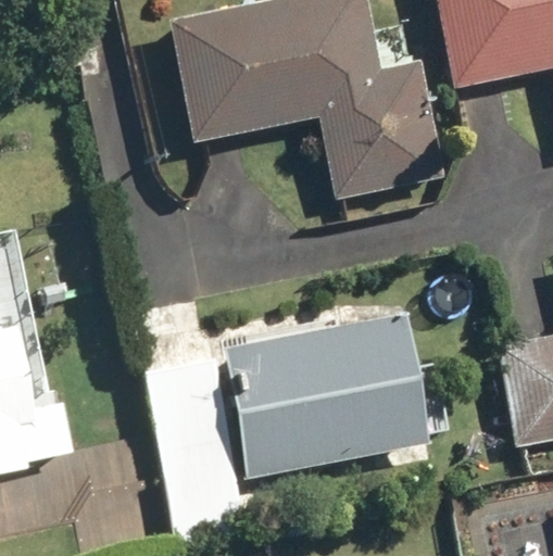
[(318,118),(336,201),(447,178),(423,61),(380,70),(365,0),(277,0),(168,22),(193,143),(318,118)]
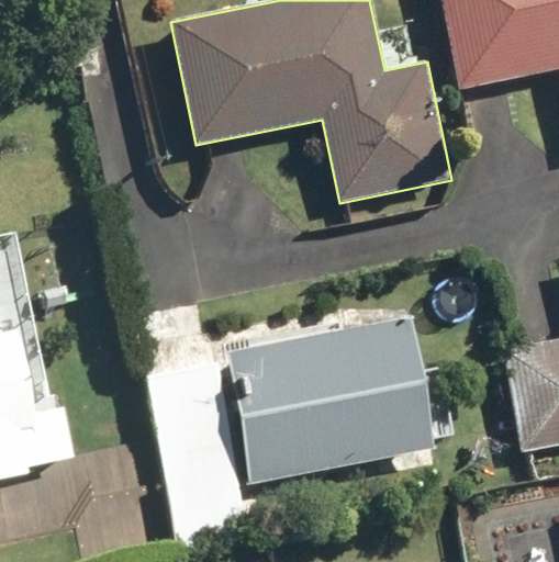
[(558,0),(440,0),(460,91),(558,70),(558,0)]
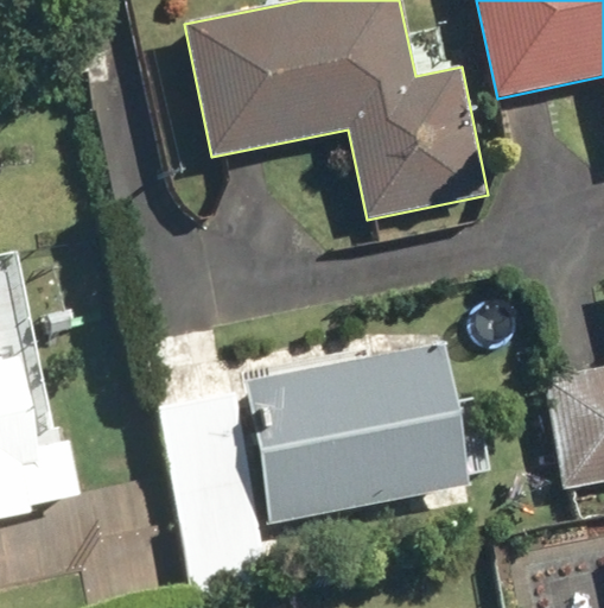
[(262,436),(247,439),(264,524),(465,485),(437,343),(252,380),(262,436)]
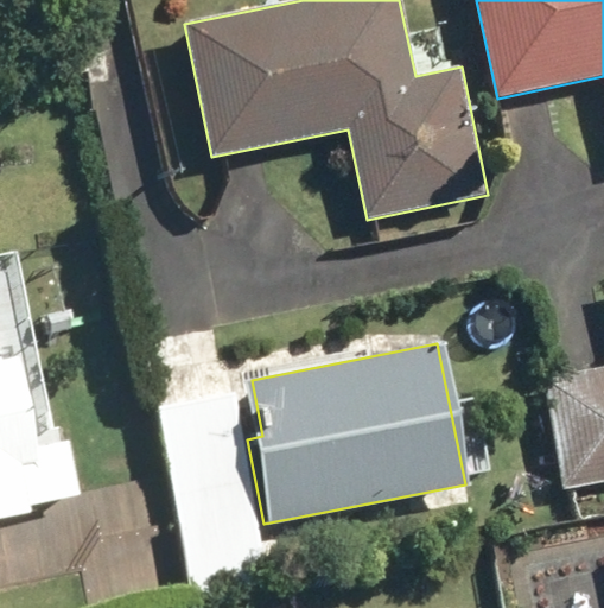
[(0,517),(26,512),(25,505),(77,495),(65,439),(30,447),(12,359),(0,360),(0,517)]
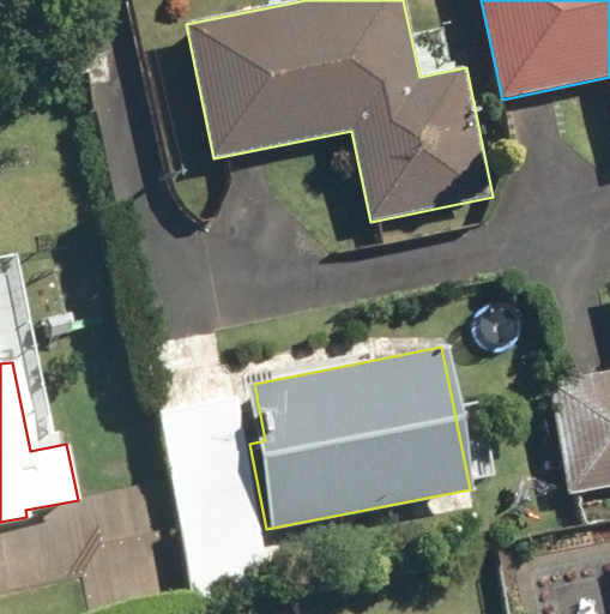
[(609,369),(549,381),(569,493),(609,486),(609,369)]
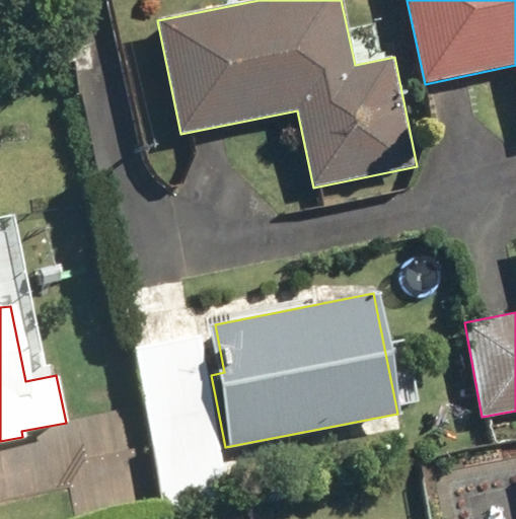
[(134,348),(168,511),(233,497),(199,335),(134,348)]
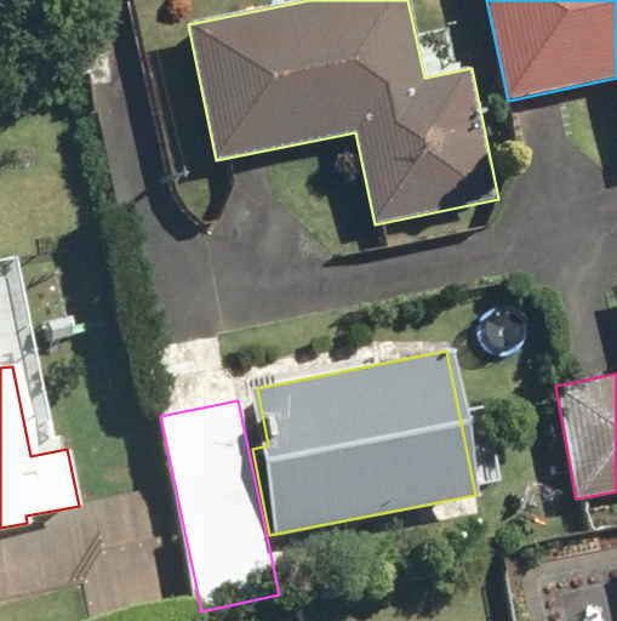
All buildings are outlined.
